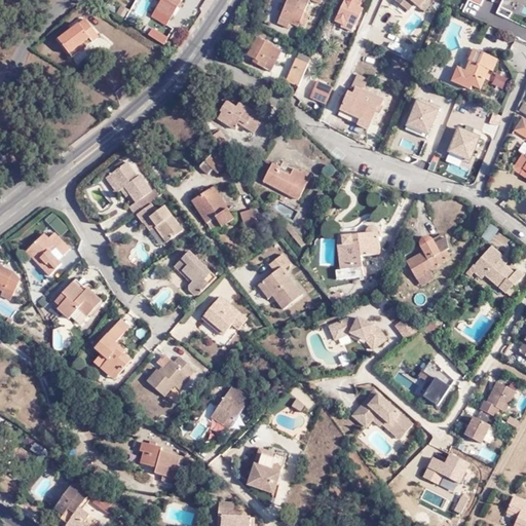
[(145,0),(142,0),(135,11),(142,16),(151,3),(145,0)]
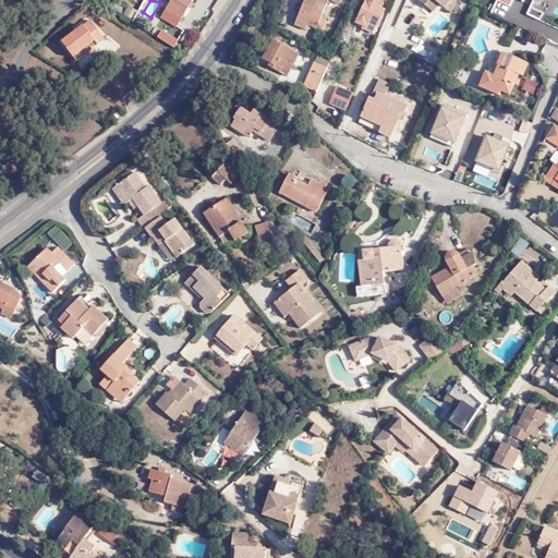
[(168,0),(162,10),(178,20),(189,0),(168,0)]
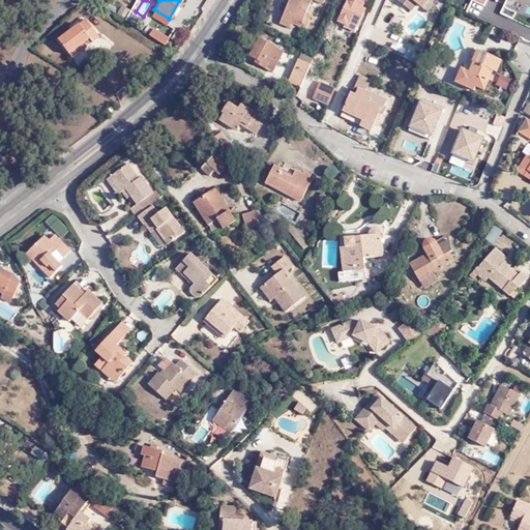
[(325,0),(290,0),(277,25),(288,30),(289,26),(297,30),(299,27),(303,29),(311,18),(304,13),(312,0),(314,0),(324,5),(325,0)]
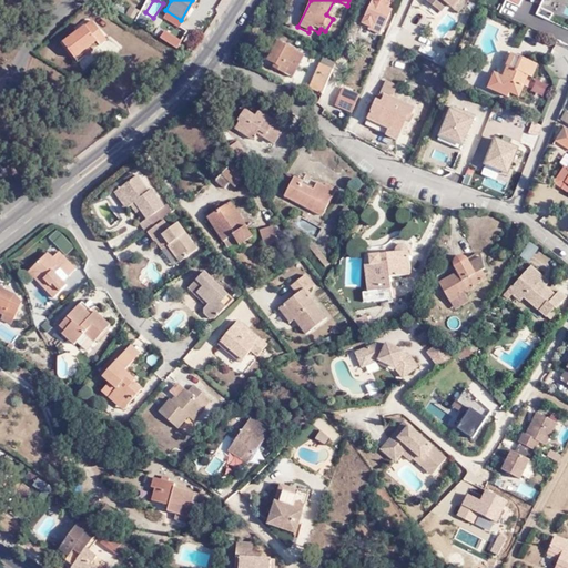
[(388,0),(374,0),(362,24),(377,36),(388,20),(389,21),(395,14),(384,8),(388,0)]
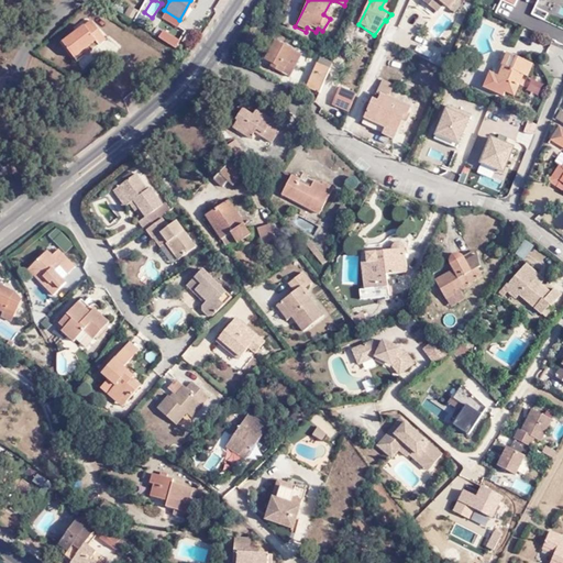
[(443,8),(433,0),(426,0),(422,4),(438,17),(443,8)]
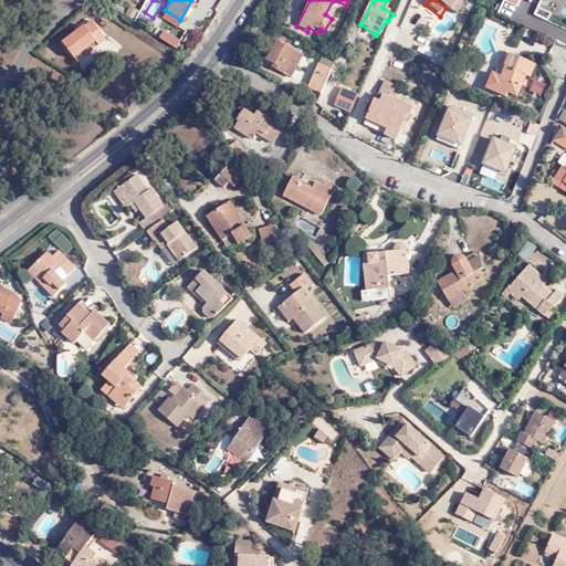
[(436,0),(446,8),(452,12),(457,7),(461,0),(436,0)]
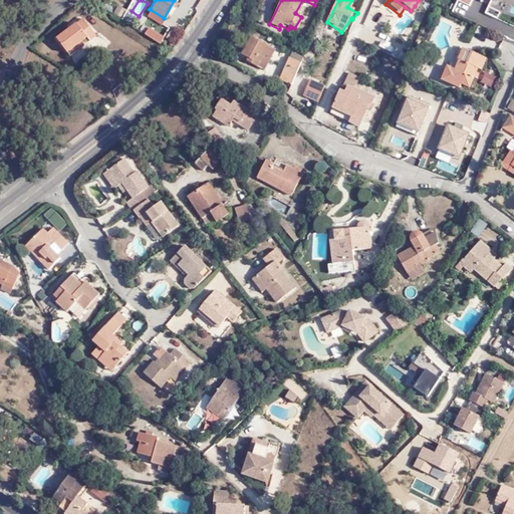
[(426,0),(419,0),(415,6),(421,9),(426,0)]
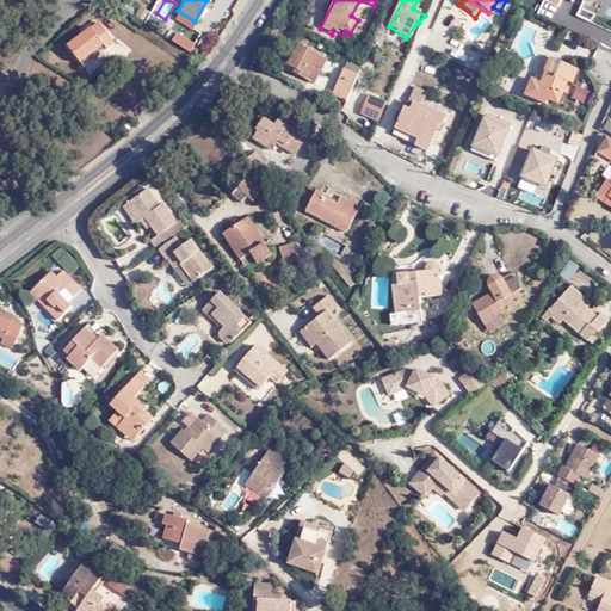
[(141,6),(136,14),(146,20),(152,13),(141,6)]
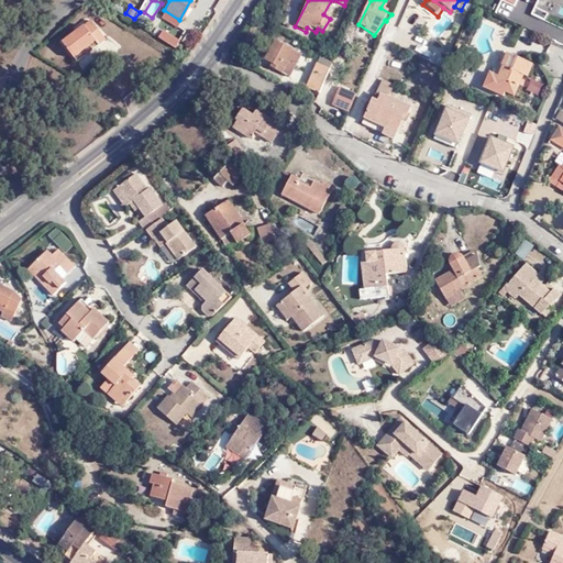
[(92,42),(97,47),(105,41),(89,21),(59,44),(72,58),(92,42)]
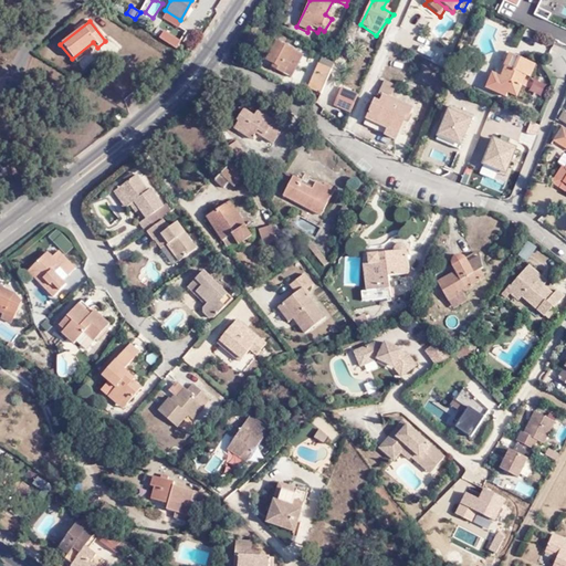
[(177,48),(181,39),(164,29),(159,38),(177,48)]
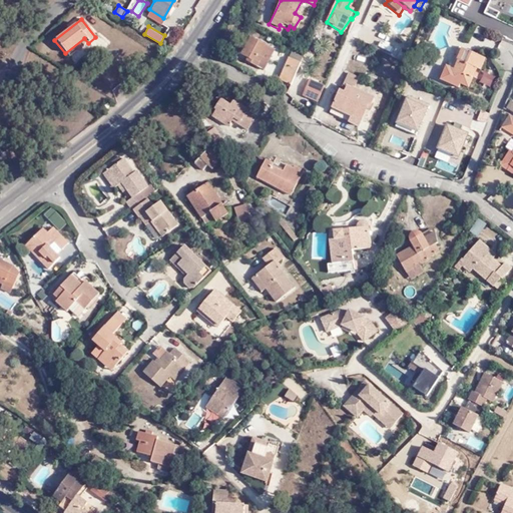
[(274,48),(250,36),(239,54),(247,58),(245,60),(262,69),(274,48)]
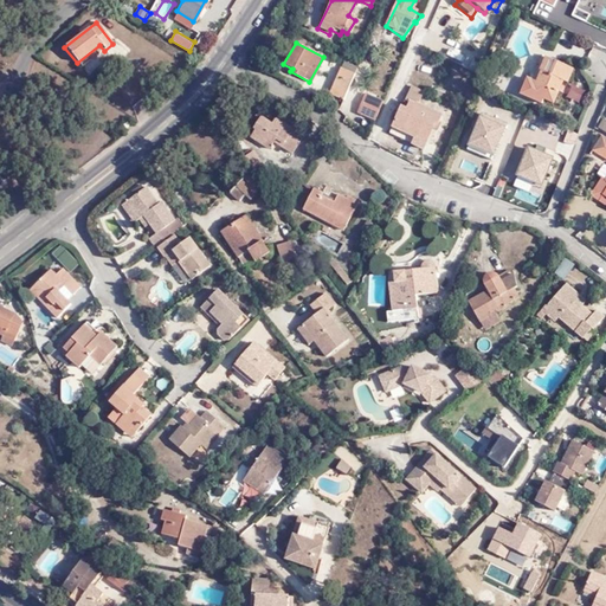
[(82,69),(104,51),(100,45),(77,63),(82,69)]
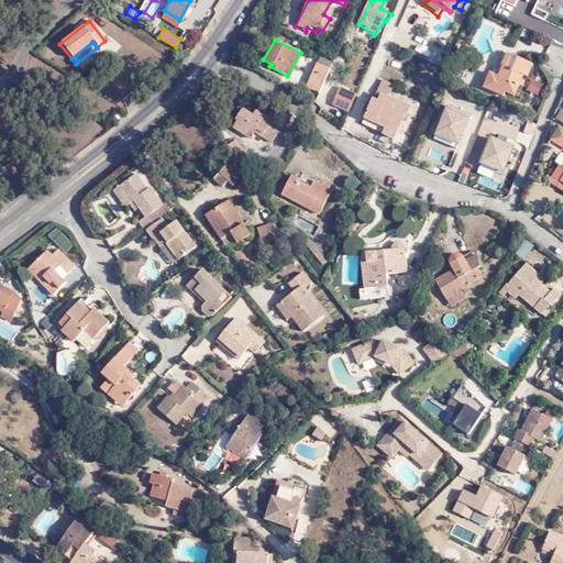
[(499,78),(493,91),(504,96),(506,91),(514,96),(519,86),(525,88),(534,66),(507,54),(499,69),(493,67),(489,74),(499,78)]
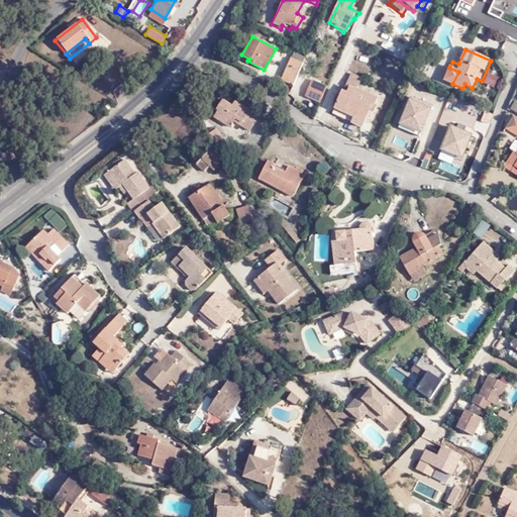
[(303,64),(306,58),(294,52),(291,58),(303,64)]
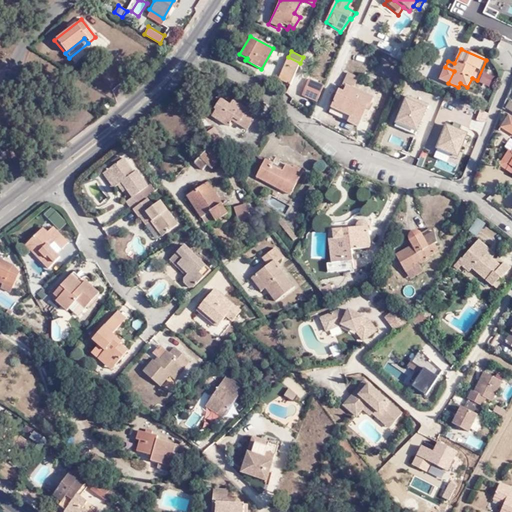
[(290,85),(300,63),(288,57),(279,79),(290,85)]
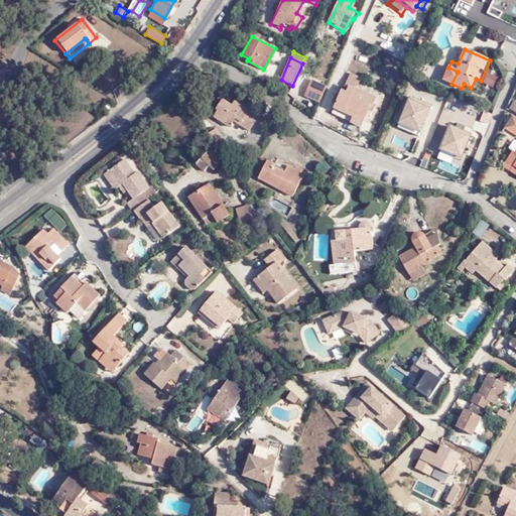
[(443,80),(452,84),(458,72),(448,68),(443,80)]
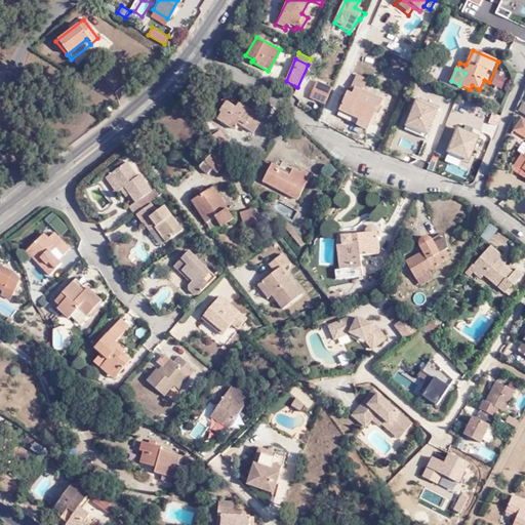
[(357,71),(352,82),(362,87),(362,85),(367,76),(357,71)]
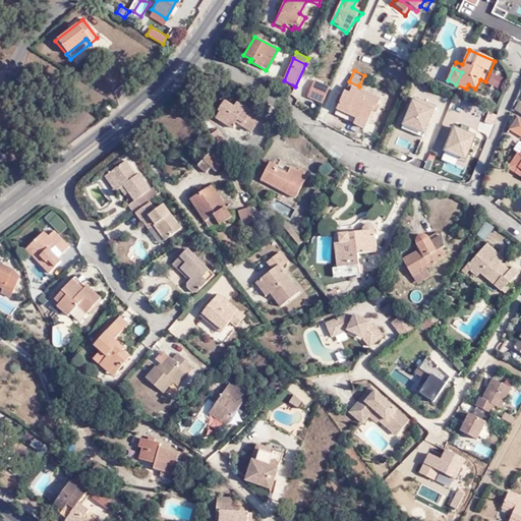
[(324,104),(331,88),(316,80),(308,98),(324,104)]
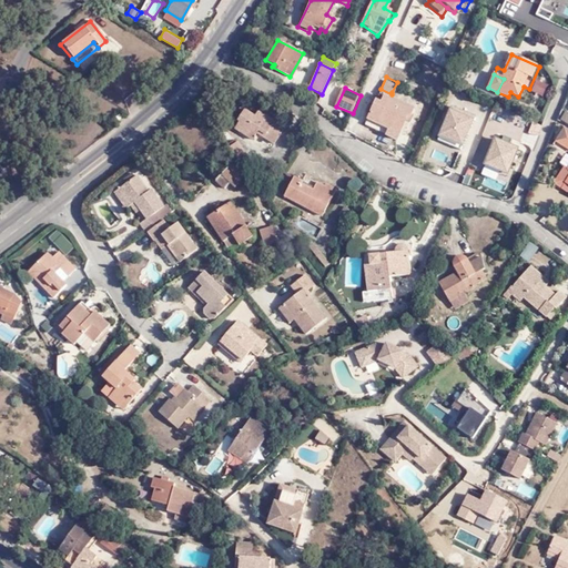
[(392,94),(381,89),(372,107),(383,113),(379,119),(399,130),(404,120),(406,121),(414,104),(392,92),(392,94)]
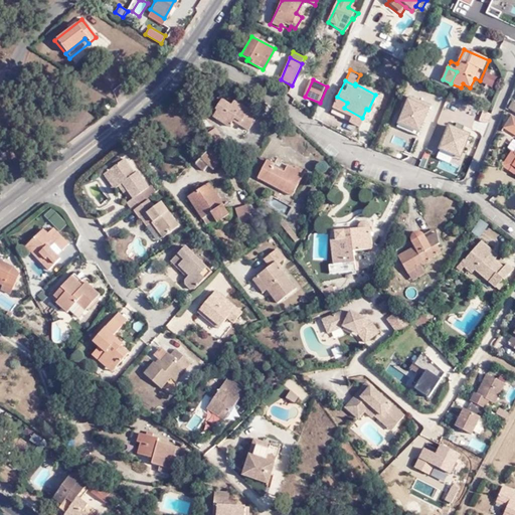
[(347,103),(337,97),(331,111),(359,125),(362,118),(344,108),(347,103)]
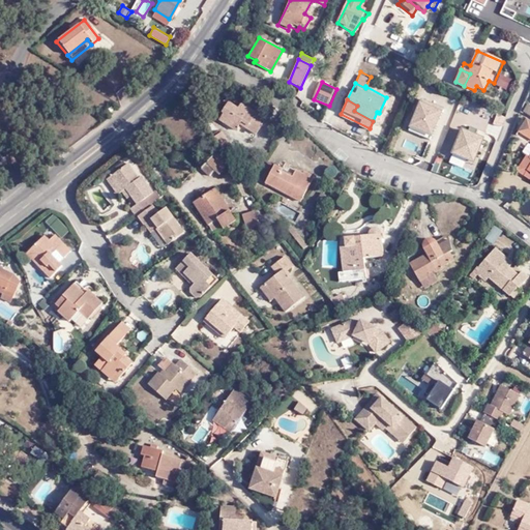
[(240,112),(229,106),(225,113),(227,114),(222,122),(237,133),(240,127),(257,138),(265,123),(242,109),(240,112)]
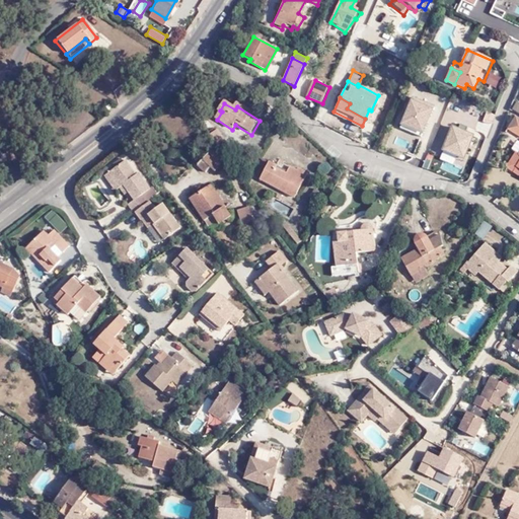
[(425,153),(435,128),(426,124),(428,118),(438,122),(441,114),(419,103),(409,128),(413,130),(409,140),(419,144),(416,149),(425,153)]
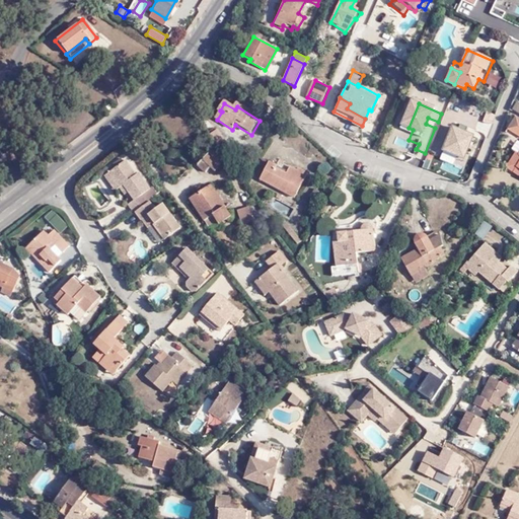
[(438,157),(454,164),(458,155),(465,158),(475,133),(453,124),(438,157)]
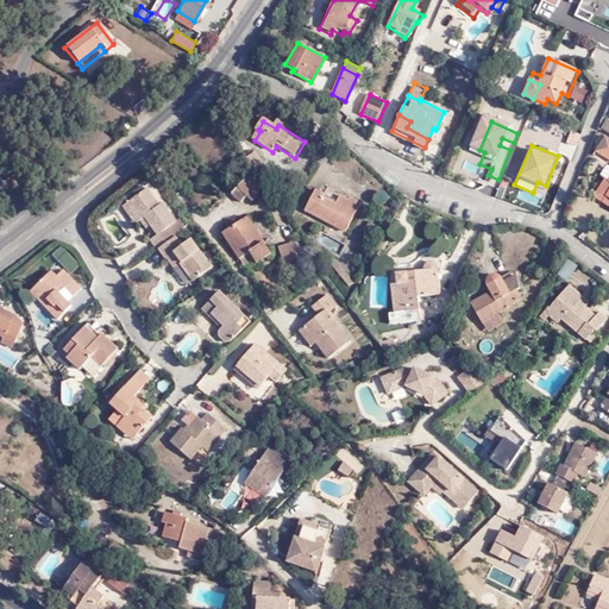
[(252,155),(244,161),(252,173),(261,168),(252,155)]
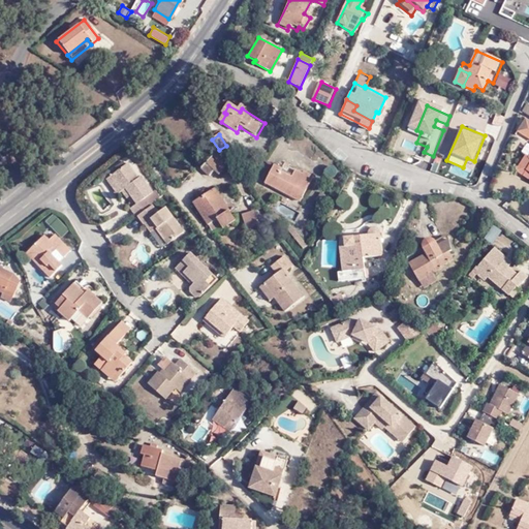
[(230,168),(221,153),(204,172),(210,179),(216,174),(220,178),(230,168)]
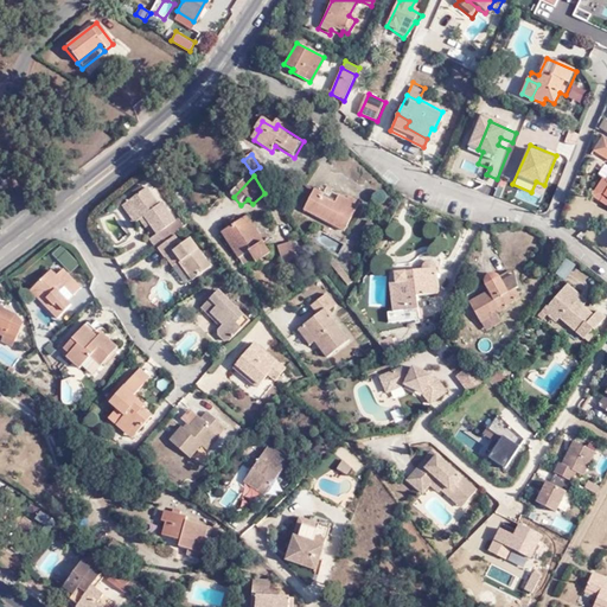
[(593,197),(602,203),(606,198),(606,181),(605,181),(593,197)]
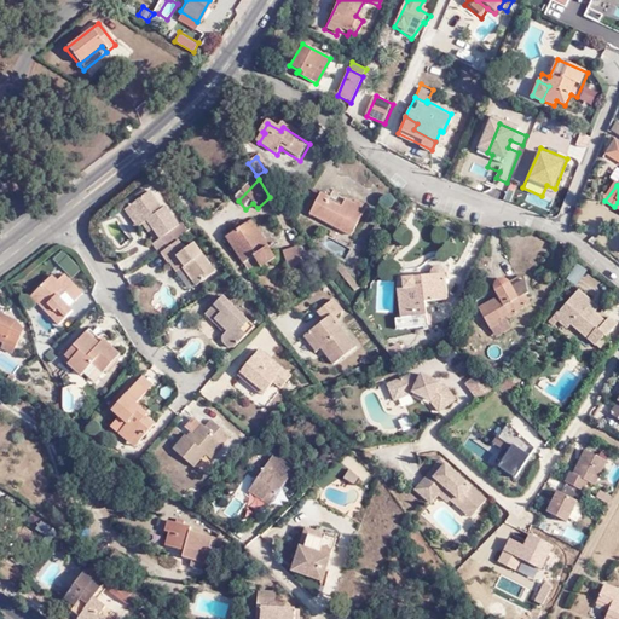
[(163,252),(181,237),(178,230),(184,224),(172,204),(168,207),(156,190),(134,207),(145,224),(151,220),(157,229),(163,238),(156,243),(163,252)]
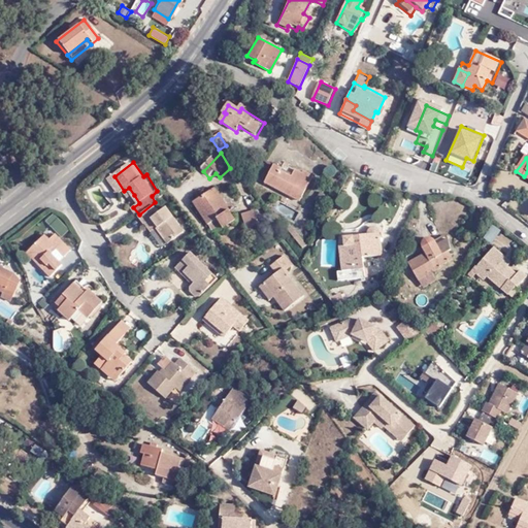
[(300,203),(312,178),(304,174),(302,175),(295,171),(291,179),(281,173),(282,171),(273,167),(264,185),(300,203)]
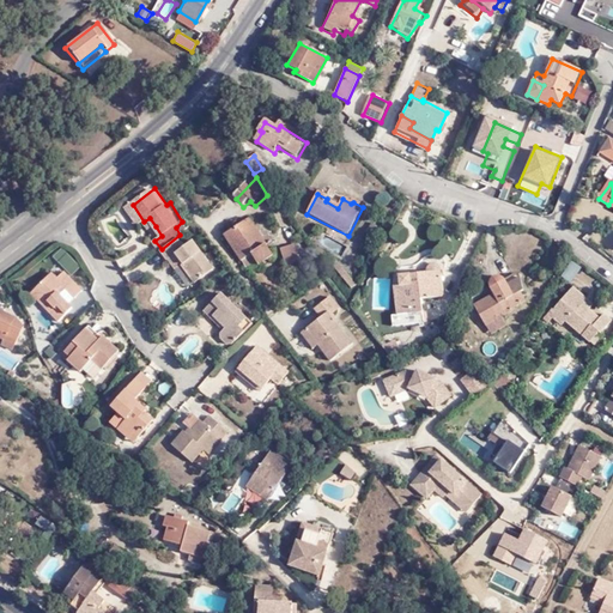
[(144,222),(133,205),(127,208),(139,225),(144,222)]
